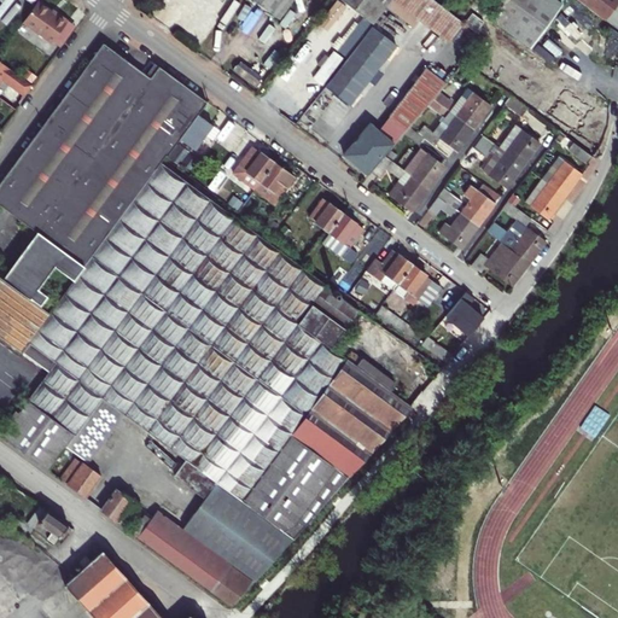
[(255,0),(279,18),(292,0),(255,0)]
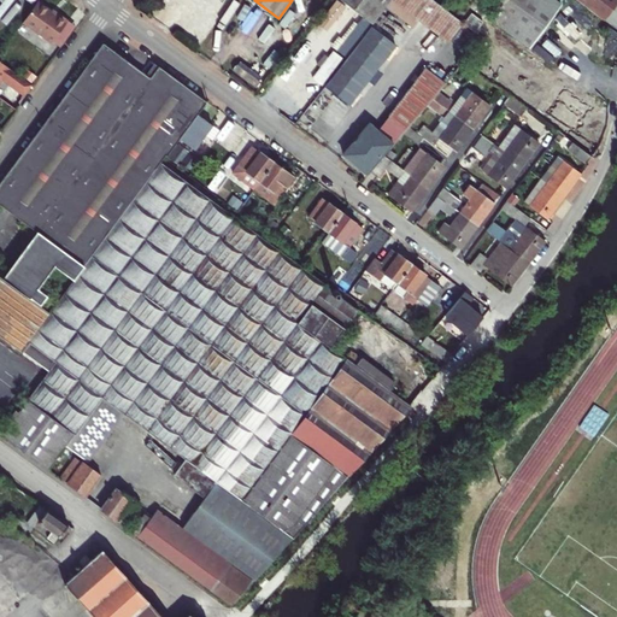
[(340,0),(372,25),(386,9),(391,0),(340,0)]
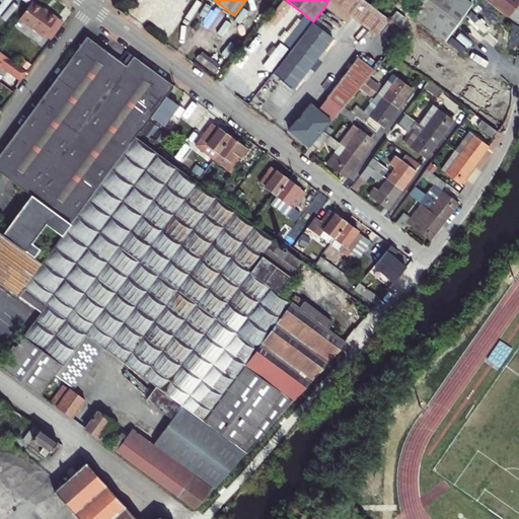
[(328,0),(324,7),(345,22),(347,23),(352,17),(377,36),(389,19),(385,16),(370,4),(363,0),(328,0)]
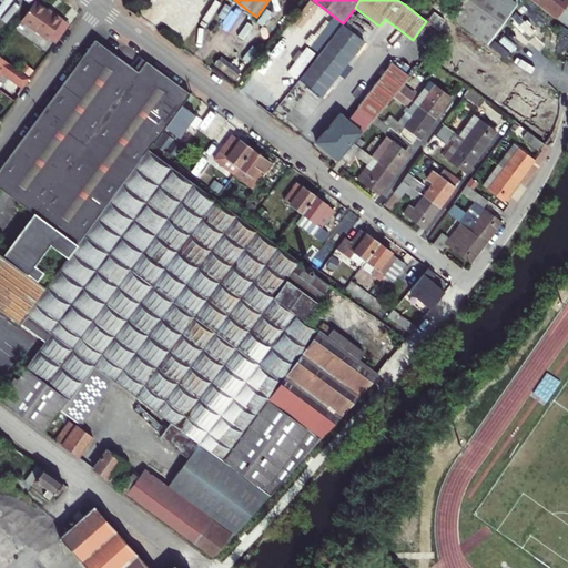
[(449,0),(448,2),(459,10),(453,20),(487,44),(517,4),(510,0),(449,0)]
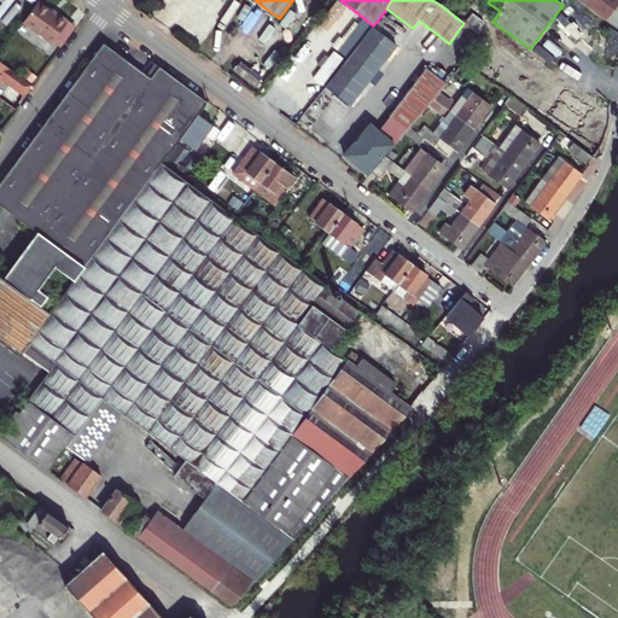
[(616,0),(576,0),(601,19),(616,0)]
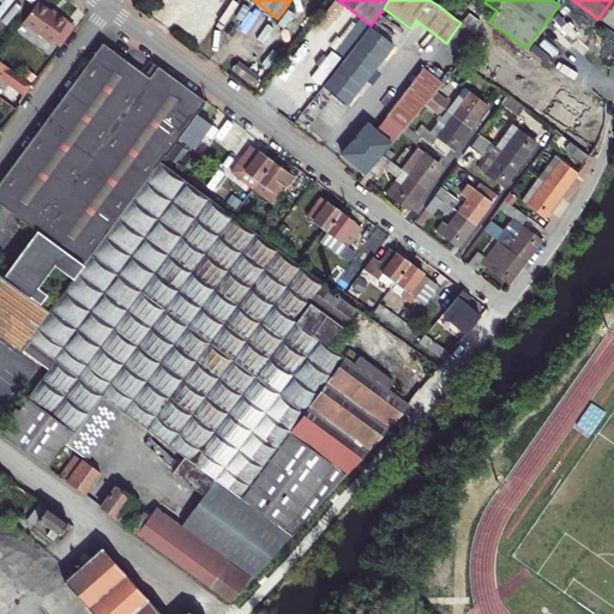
[(55,16),(37,2),(23,23),(50,43),(52,42),(67,23),(56,14),(55,16)]
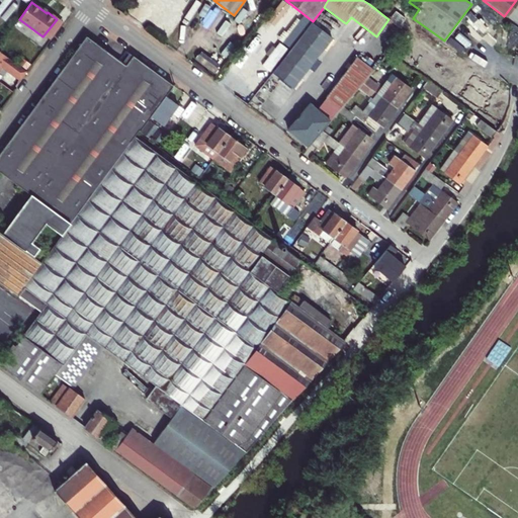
[(344,22),(324,7),(313,21),(311,23),(331,38),(344,22)]
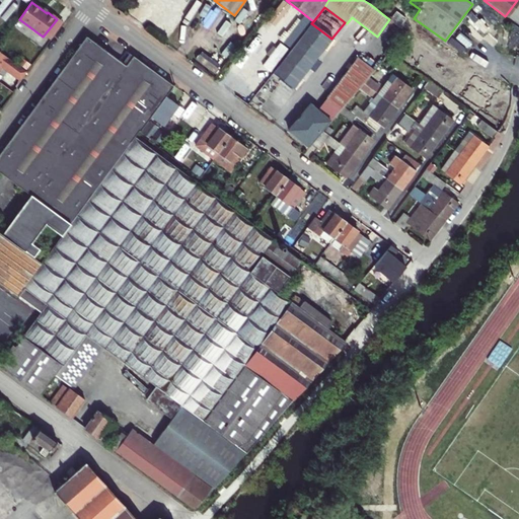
[(473,21),(497,41),(502,33),(478,15),(473,21)]
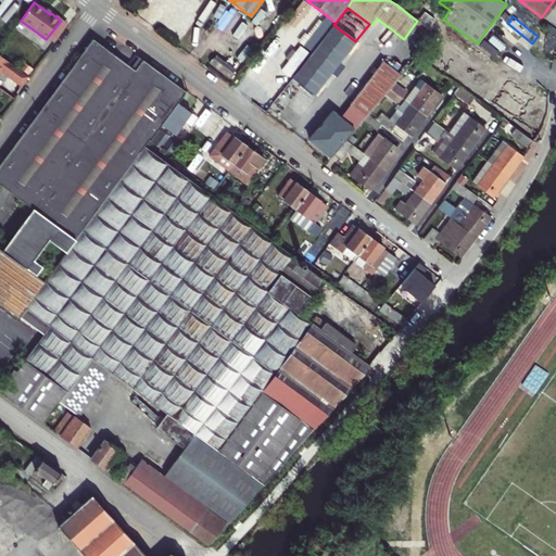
[(61,21),(47,38),(54,43),(67,25),(61,21)]
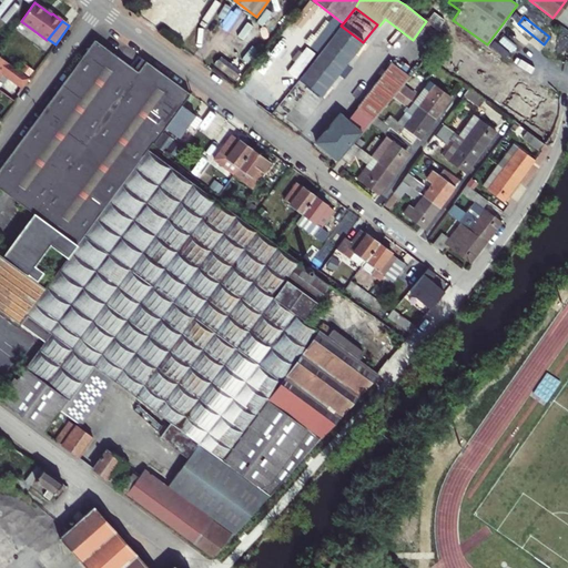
[(320,53),(336,32),(327,24),(311,47),(320,53)]
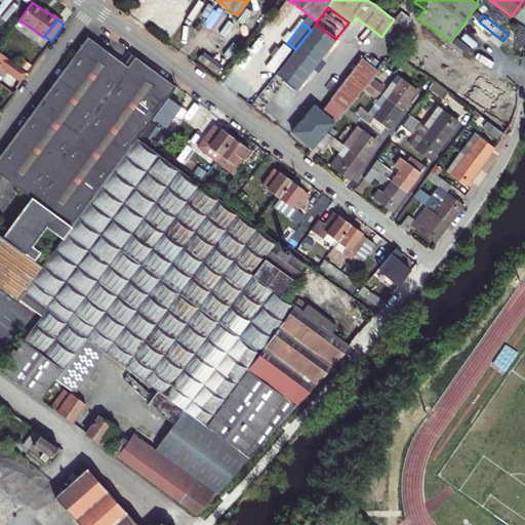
[(295,49),(276,75),(296,90),(335,39),(315,24),(311,30),(295,49)]
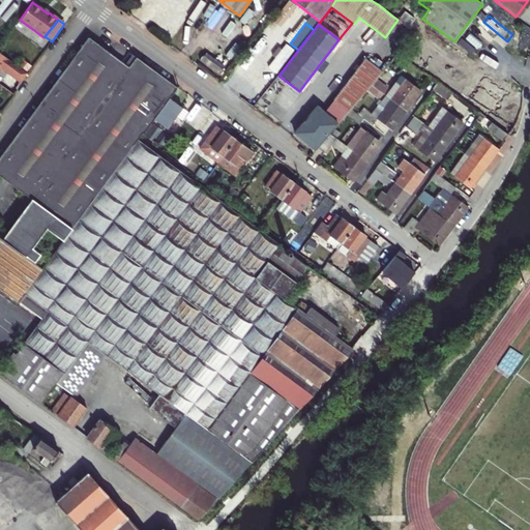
[(170,97),(178,87),(137,57),(128,67),(89,39),(0,157),(0,173),(32,199),(72,229),(138,142),(155,118),(170,97)]
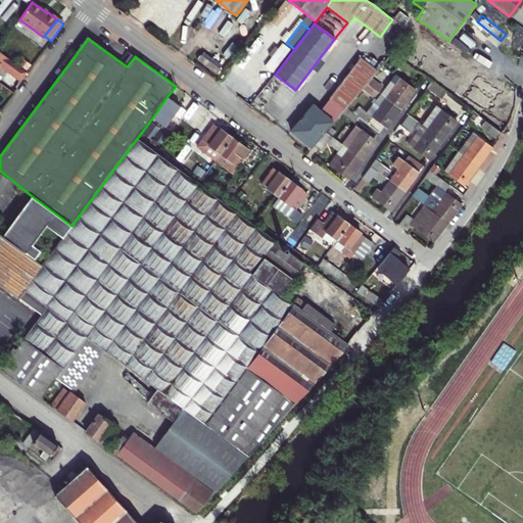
[(275,75),(294,49),(286,43),(263,73),(271,80),(275,75)]
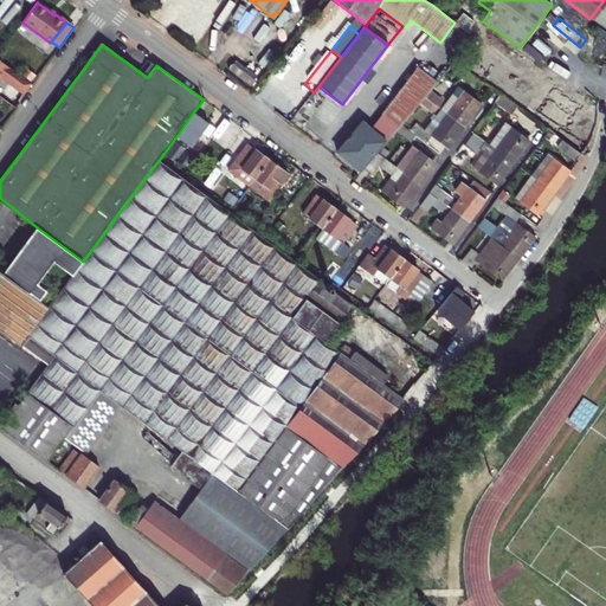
[(0,57),(0,77),(4,73),(27,90),(33,82),(0,57)]
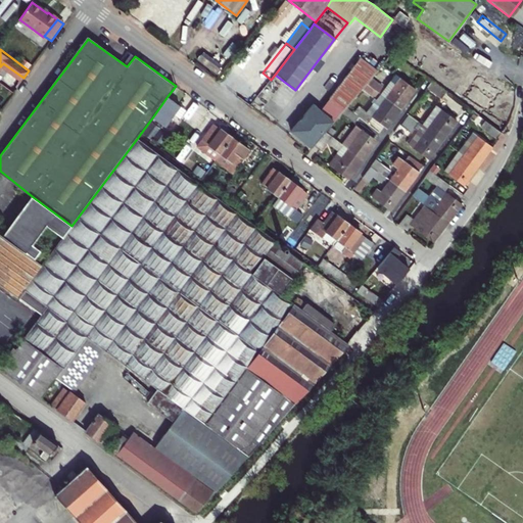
[(217,75),(223,65),(203,51),(197,59),(217,75)]
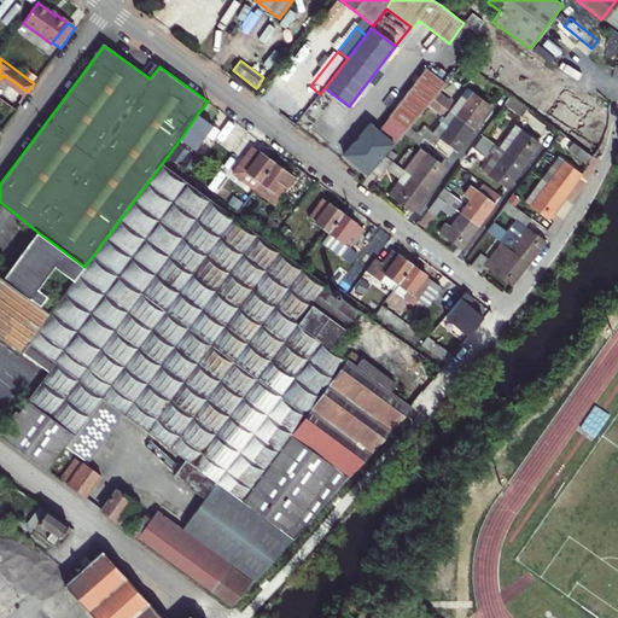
[(406,133),(409,128),(435,99),(445,86),(429,71),(389,118),(406,133)]
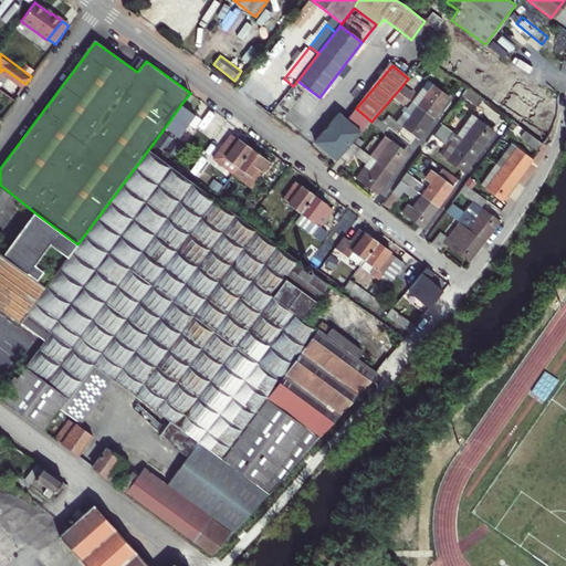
[(432,85),(418,106),(433,118),(446,102),(442,101),(446,96),(432,85)]
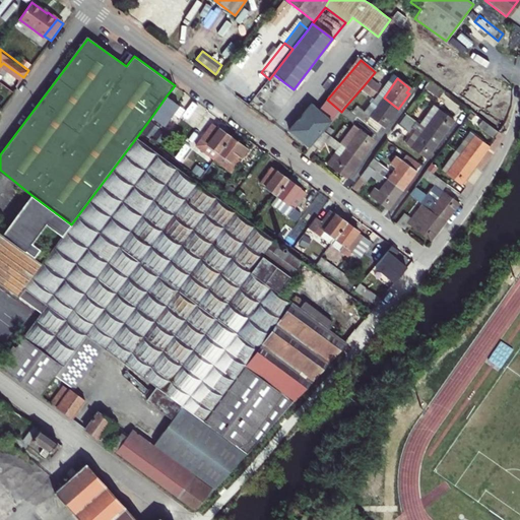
[(430,80),(425,87),(439,98),(444,90),(430,80)]
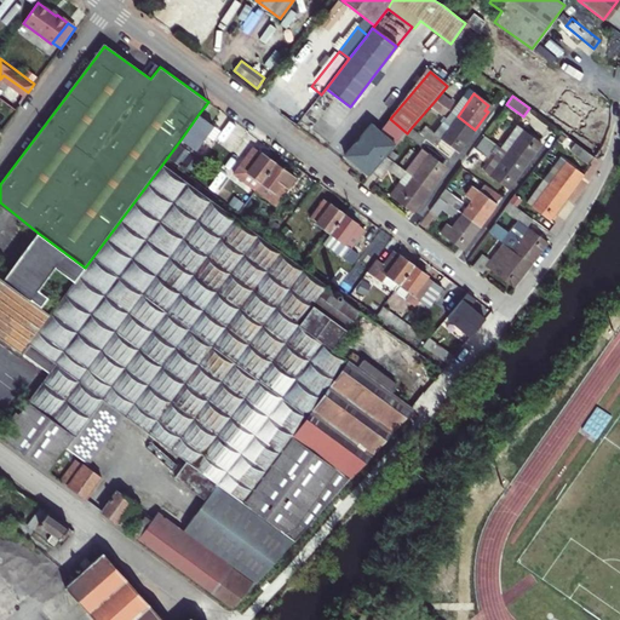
[(581,133),(593,104),(585,101),(578,119),(572,115),(567,127),(581,133)]
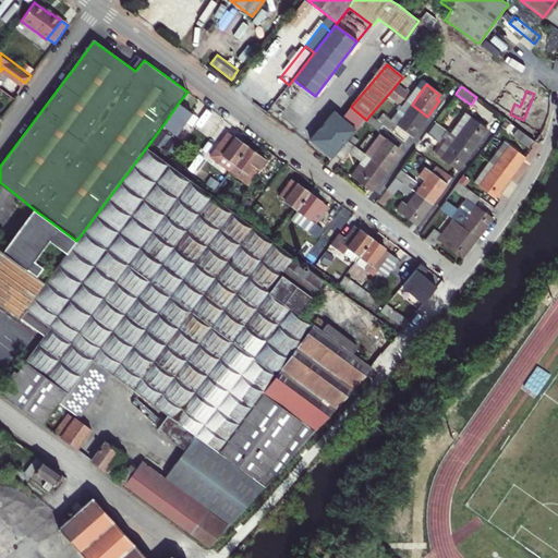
[(397,125),(410,134),(412,131),(415,133),(427,117),(412,105),(405,99),(390,120),(381,114),(377,121),(381,124),(391,132),(397,125)]
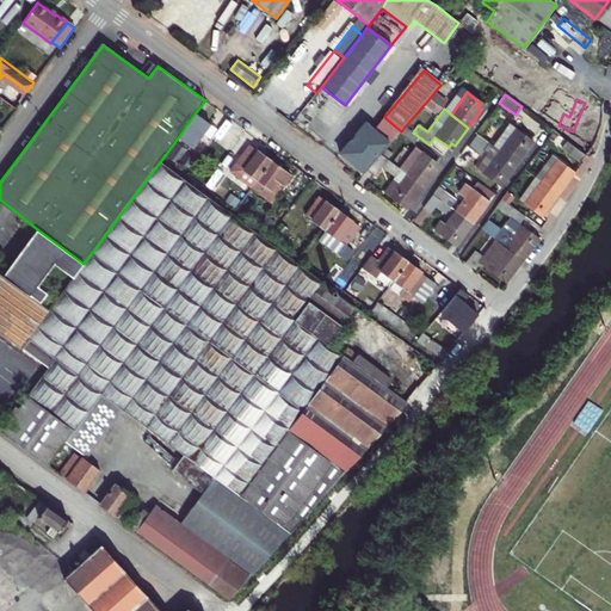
[(210,123),(196,112),(179,136),(193,147),(210,123)]
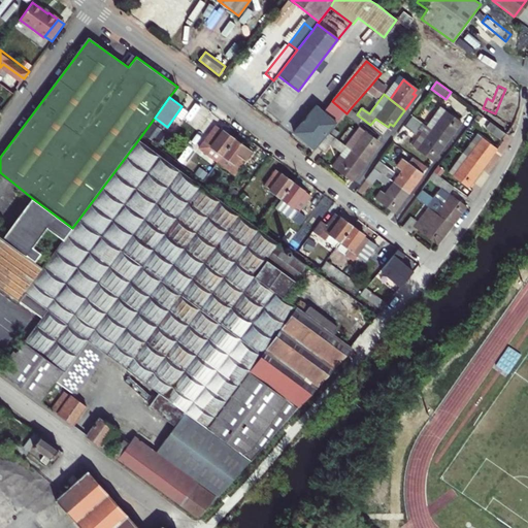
[(328,135),(338,123),(318,105),(296,131),(317,149),(328,135)]
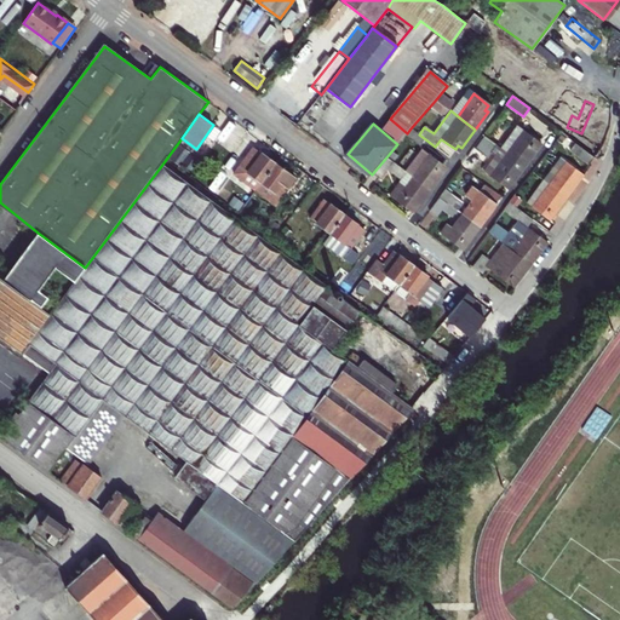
[(534,145),(538,141),(517,126),(500,148),(524,166),(538,148),(534,145)]
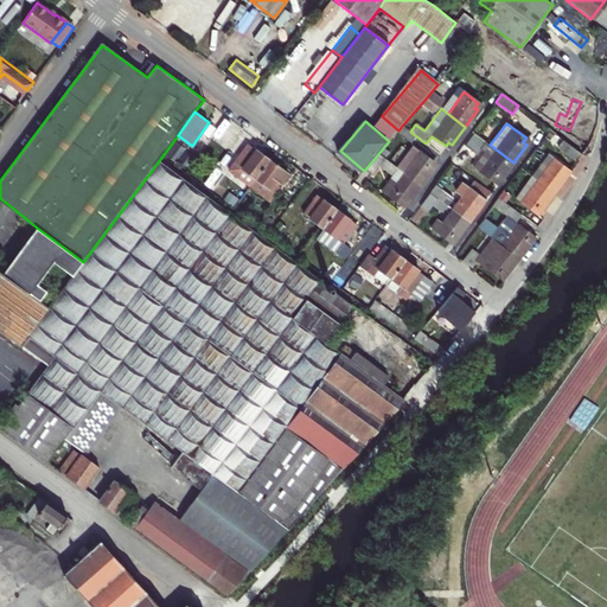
[(398,131),(397,133),(410,142),(415,135),(410,132),(402,126),(398,131)]
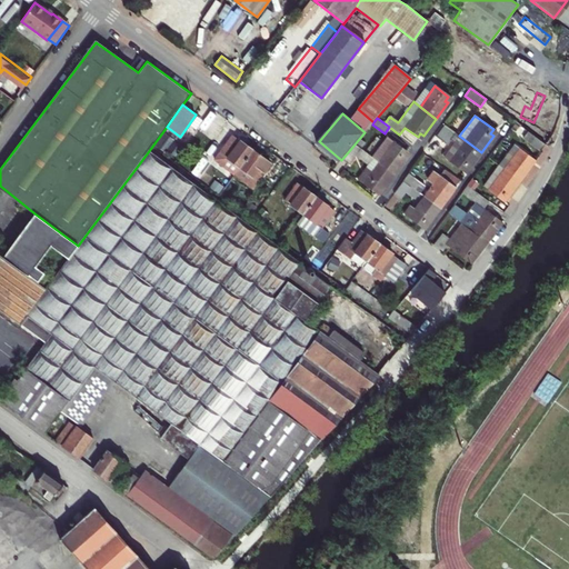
[(456,133),(445,125),(436,137),(447,146),(456,133)]
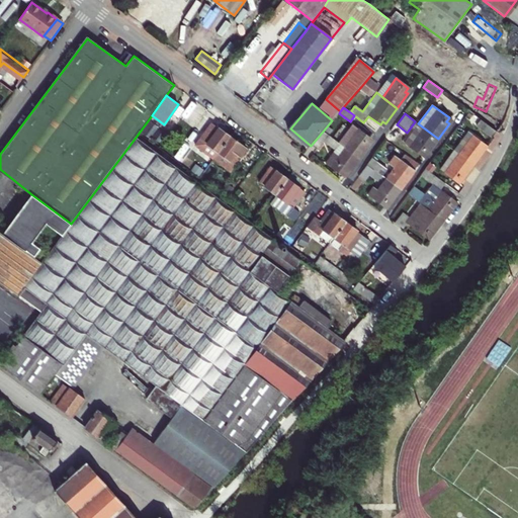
[(212,160),(218,153),(230,137),(205,118),(189,142),(212,160)]
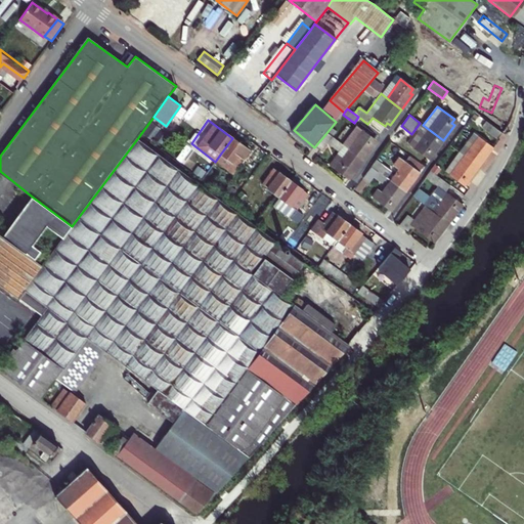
[(501,132),(486,120),(481,126),(497,137),(501,132)]
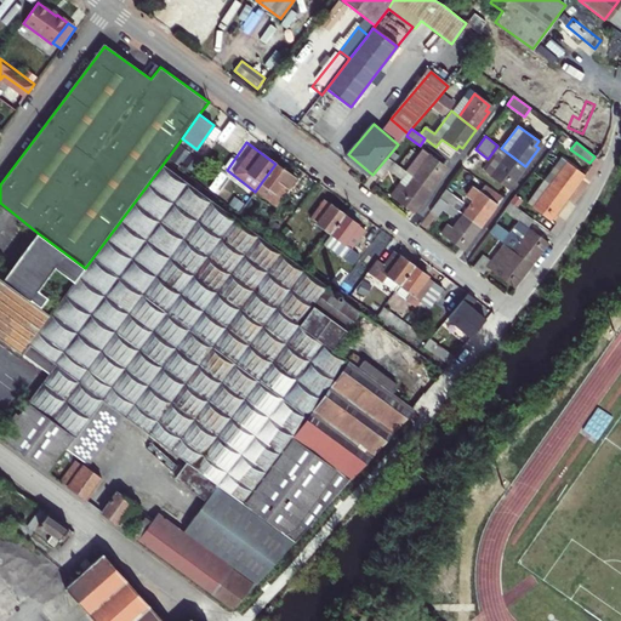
[(525,166),(501,148),(484,171),(510,188),(525,166)]
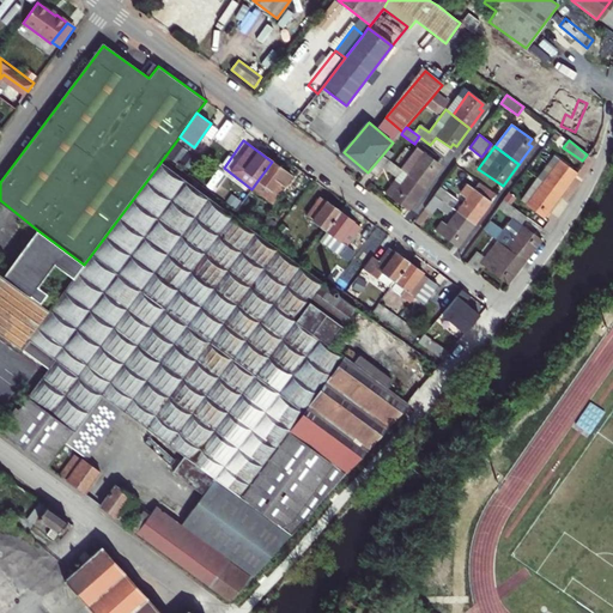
[(400,170),(407,176),(425,188),(437,170),(435,169),(438,163),(420,151),(416,147),(400,170)]
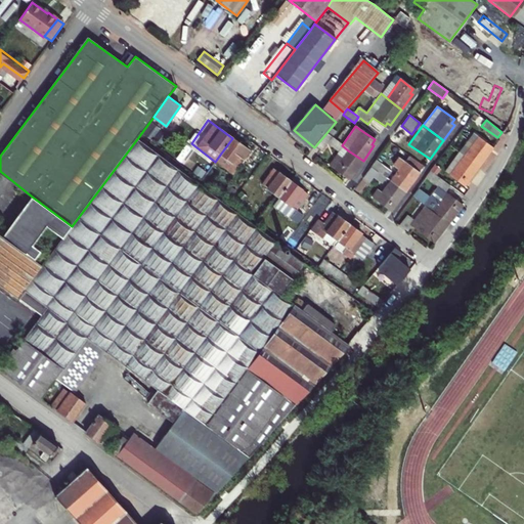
[(473,133),(459,153),(463,156),(479,167),(489,153),(487,150),(489,146),(473,133)]
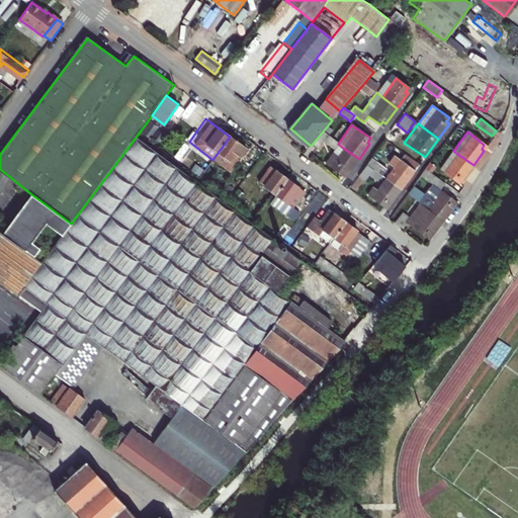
[(323,143),(335,151),(340,154),(330,167),(345,178),(359,159),(344,149),(338,144),(322,133),(311,146),(317,151),(318,149),(323,143)]
